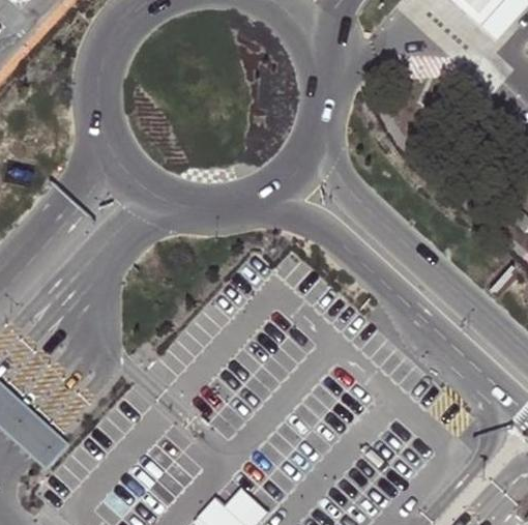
[(0,0),(0,63),(57,0),(0,0)]
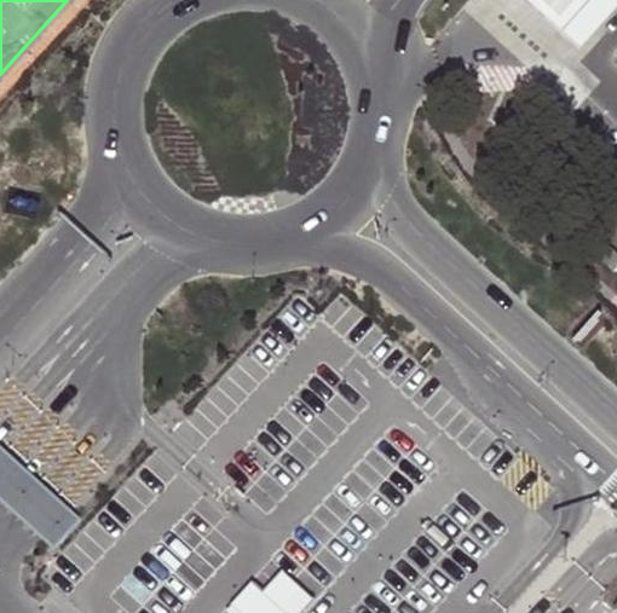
[(519,0),(580,52),(616,7),(616,0),(519,0)]
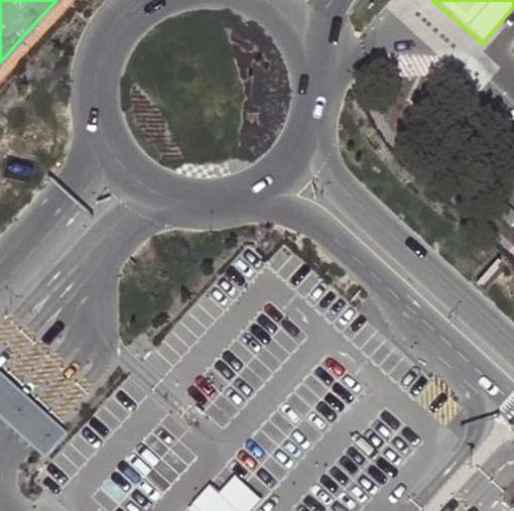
[(495,209),(513,224),(513,209),(503,200),(495,209)]
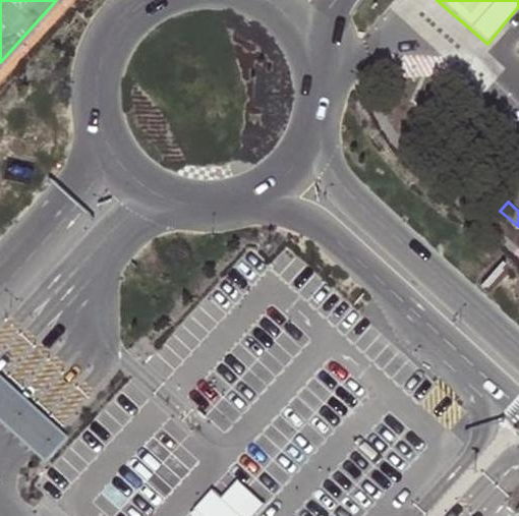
[(0,420),(4,424),(32,450),(35,452),(44,460),(67,435),(61,430),(54,423),(41,411),(26,398),(11,385),(0,375),(0,420)]
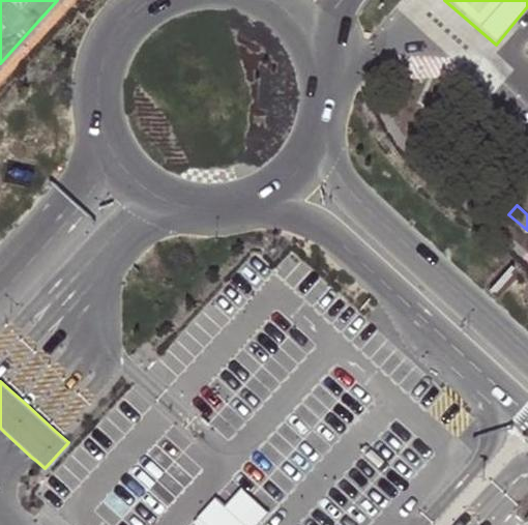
[(194,477),(158,444),(139,465),(175,498),(194,477)]
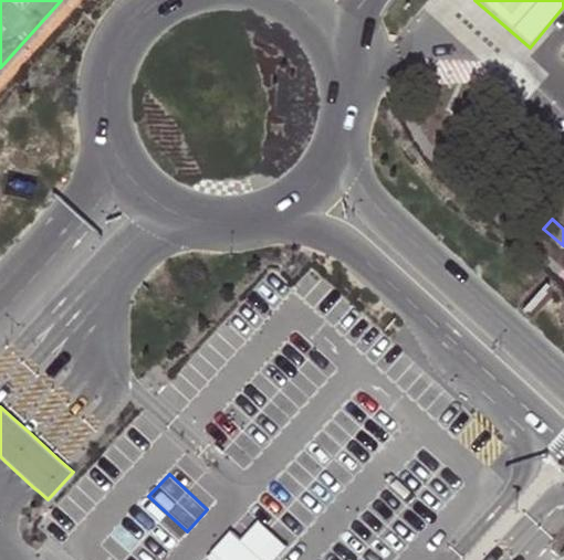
[(239,539),(230,531),(205,558),(206,559),(271,559),(284,546),(257,520),(239,539)]
